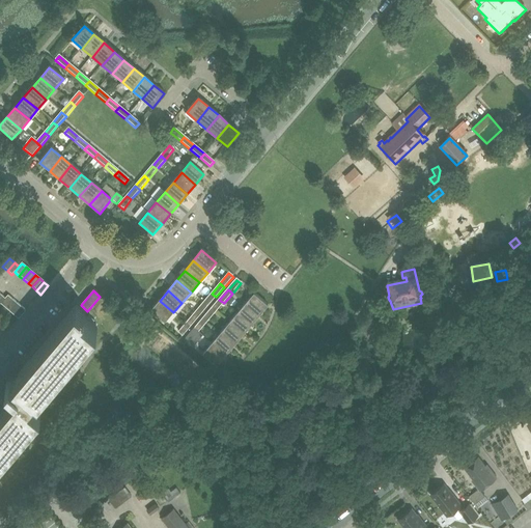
[(212,294),(203,303),(207,307),(216,297),(212,294)]
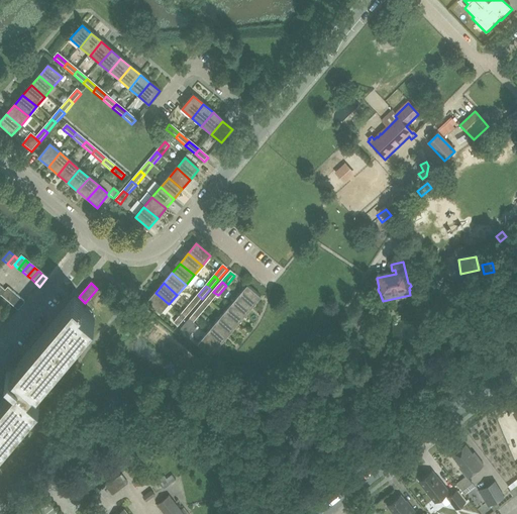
[(261,298),(247,287),(238,296),(252,308),(261,298)]
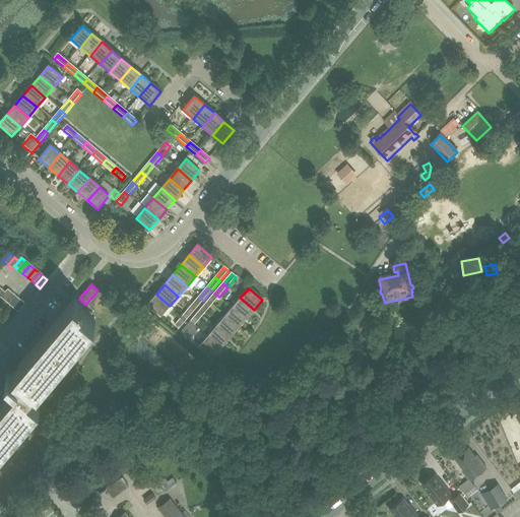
[(5,294),(0,299),(5,303),(12,295),(7,291),(5,294)]
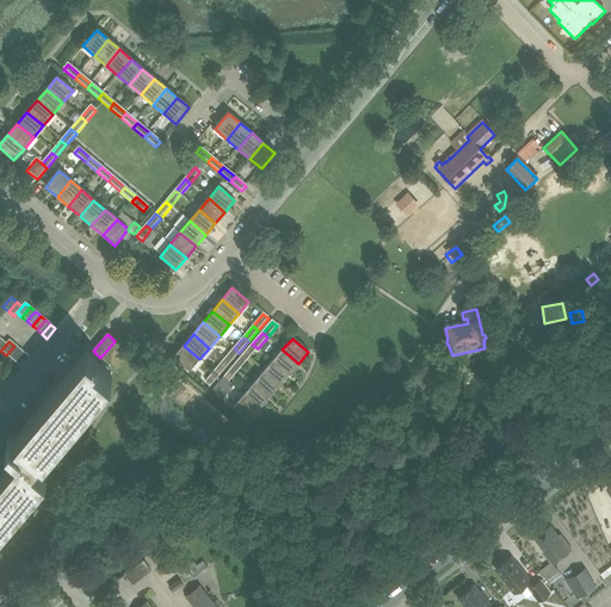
[(247,360),(258,348),(252,345),(242,357),(247,360)]
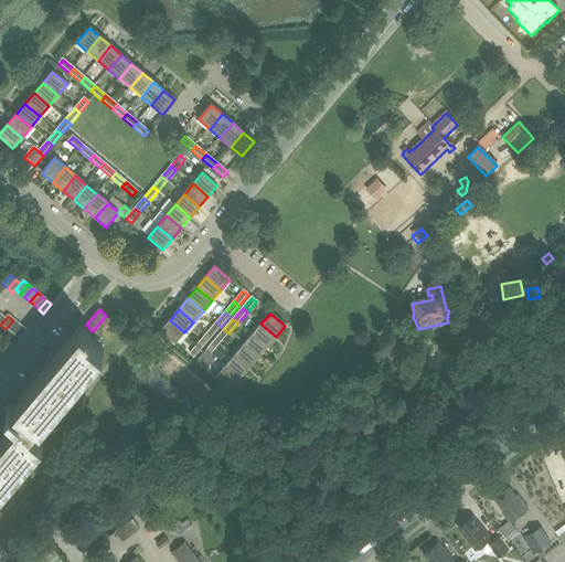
[(13,320),(6,329),(10,333),(18,324),(13,320)]
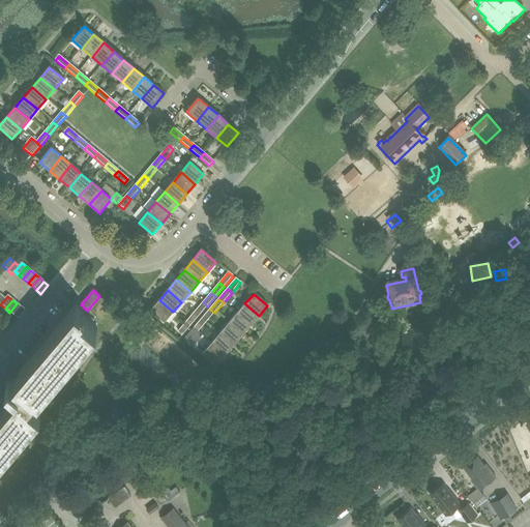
[(159,300),(150,311),(165,322),(173,312),(159,300)]
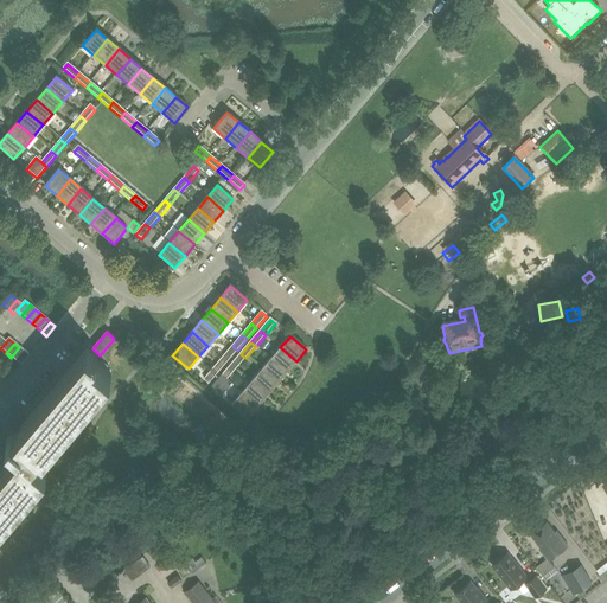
[(237,351),(232,346),(223,358),(228,363),(237,351)]
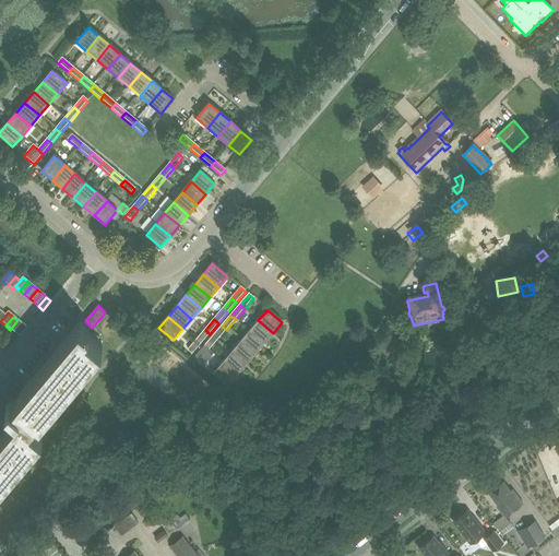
[(18,320),(10,330),(11,331),(14,333),(22,324),(18,320)]
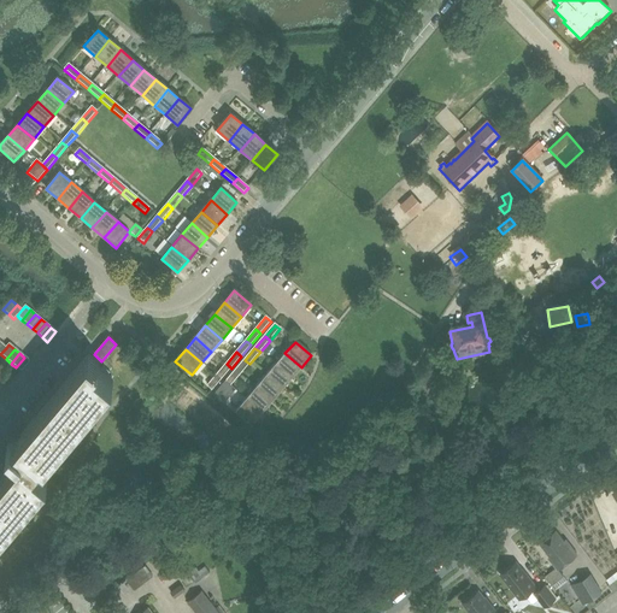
[(292,378),(301,367),(285,353),(275,365),(292,378)]
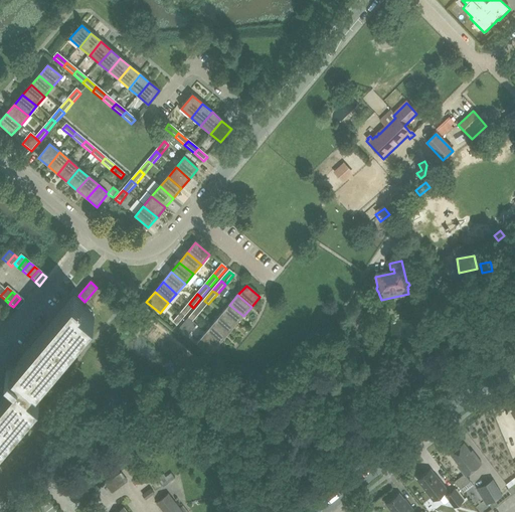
[(20,299),(13,307),(18,311),(25,303),(20,299)]
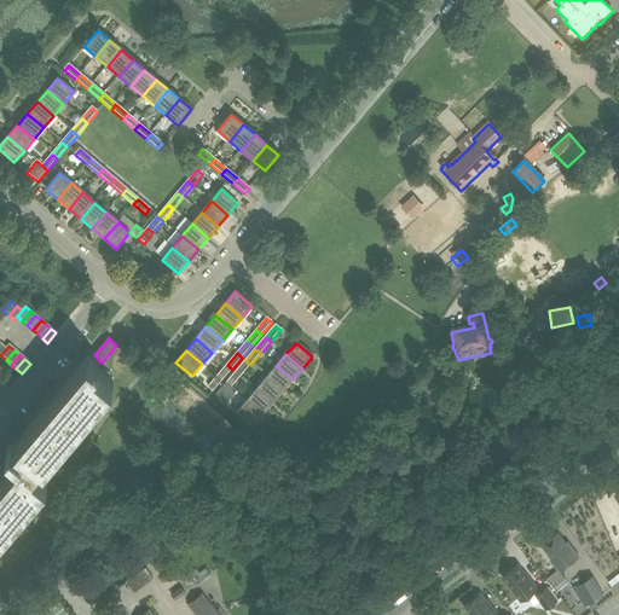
[(241,377),(250,365),(246,361),(236,372),(241,377)]
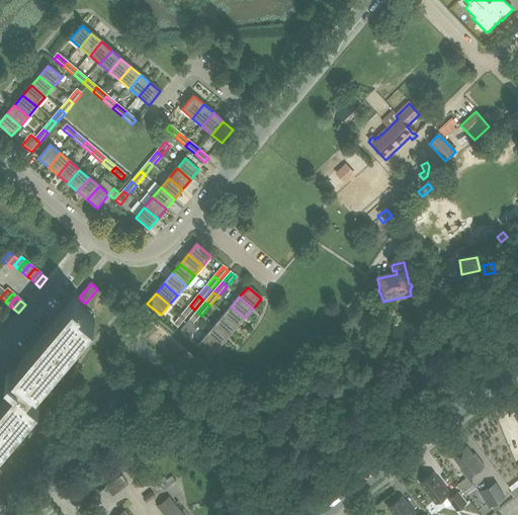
[(8,398),(0,407),(0,446),(38,401),(28,393),(34,385),(36,388),(94,320),(90,317),(91,316),(92,315),(86,310),(84,312),(81,309),(77,305),(74,304),(28,357),(19,368),(17,366),(10,360),(5,366),(9,370),(6,373),(5,372),(0,377),(0,379),(11,390),(13,392),(8,398)]
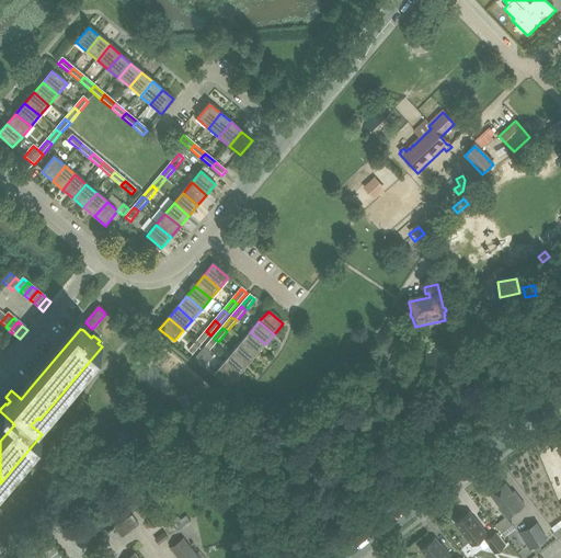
[(206,331),(197,342),(202,345),(210,336),(206,331)]
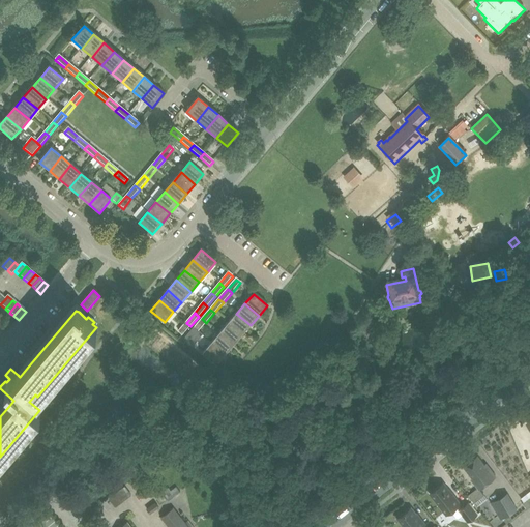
[(228,324),(242,335),(251,325),(236,314),(228,324)]
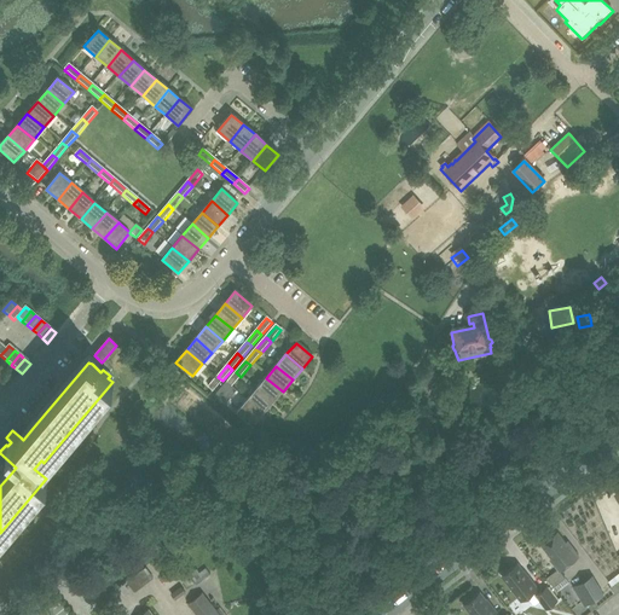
[(236,372),(226,384),(231,388),(235,390),(241,384),(237,381),(241,377),(236,372)]
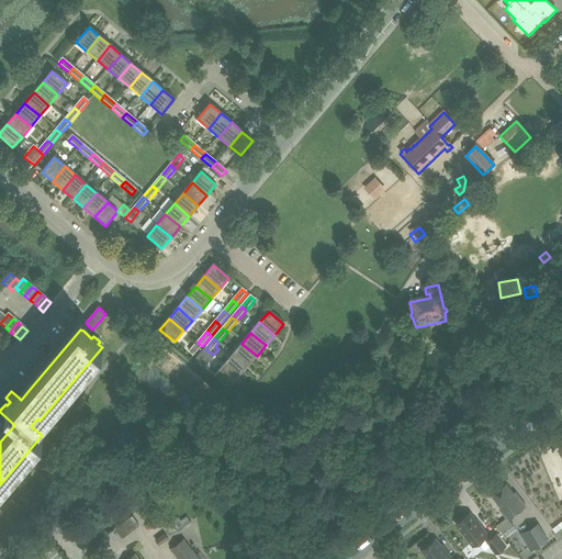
[(202,346),(198,343),(189,354),(193,357),(202,346)]
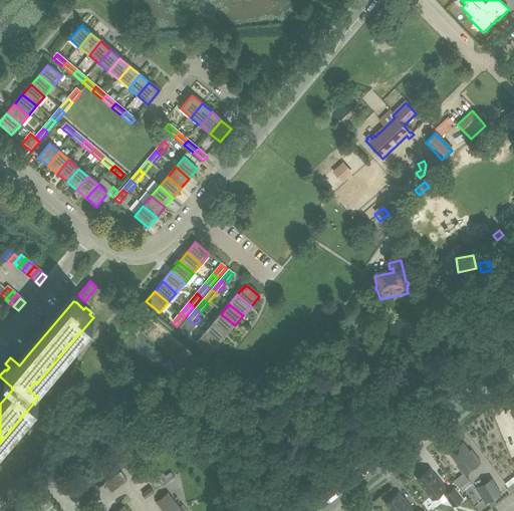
[(227,335),(235,325),(221,314),(213,323),(227,335)]
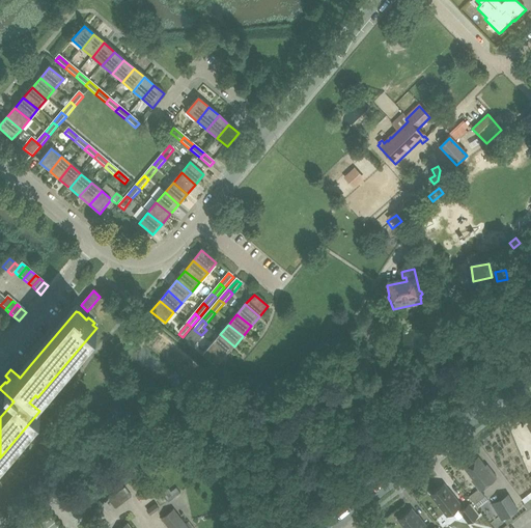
[(194,330),(186,340),(190,343),(194,348),(203,336),(201,335),(198,333),(194,330)]
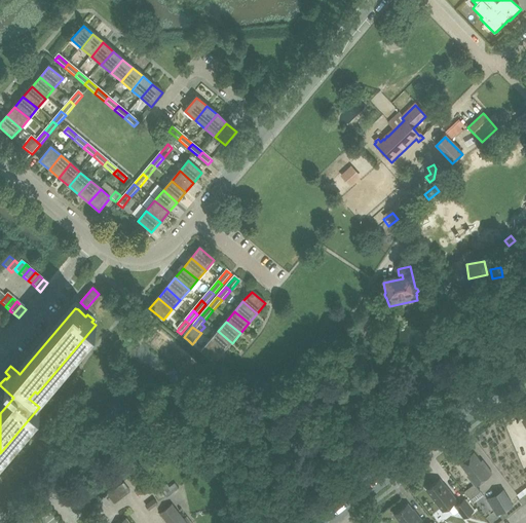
[(223,352),(232,343),(218,331),(210,341),(223,352)]
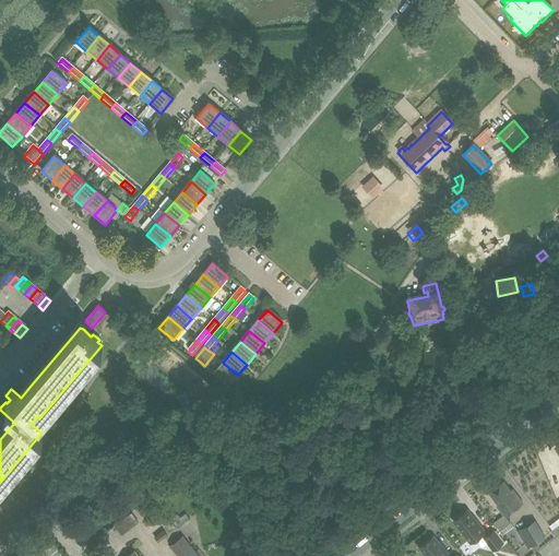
[(228,386),(237,375),(223,363),(213,374),(228,386)]
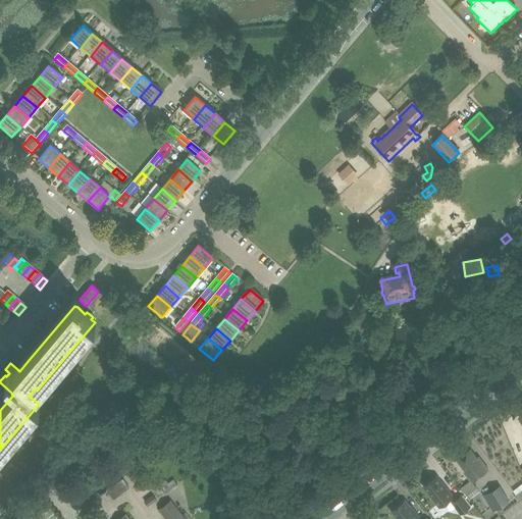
[(251,397),(254,400),(259,395),(256,392),(251,397)]
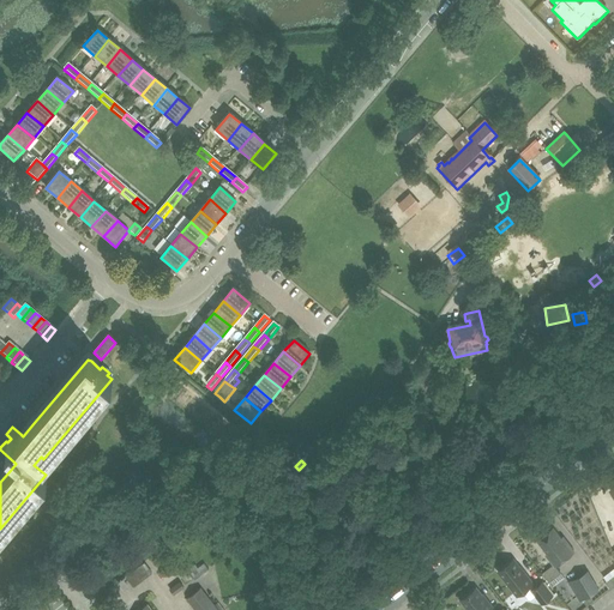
[(553,568),(554,569),(573,554),(563,539),(561,542),(553,531),(536,543),(547,557),(546,559),(553,568)]
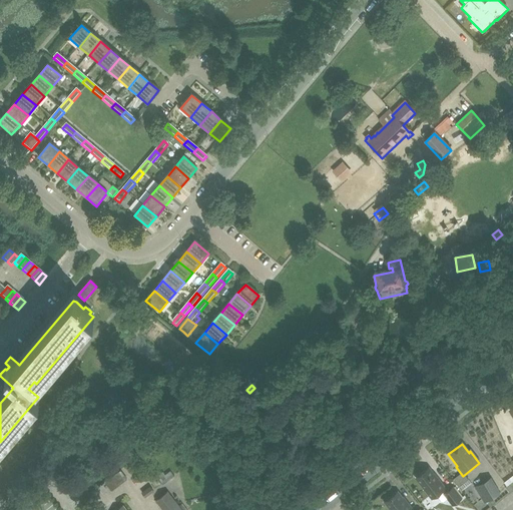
[(428,470),(416,480),(432,500),(436,497),(441,503),(444,503),(447,501),(453,507),(461,500),(453,489),(444,496),(441,493),(445,490),(437,480),(436,480),(428,470)]
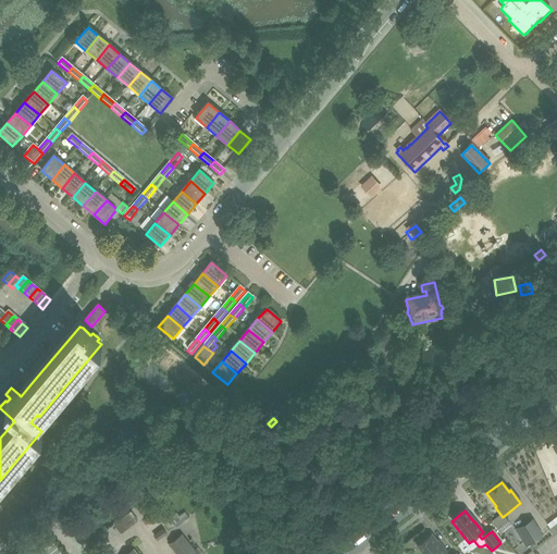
[(130,514),(112,527),(120,536),(137,522),(130,514)]
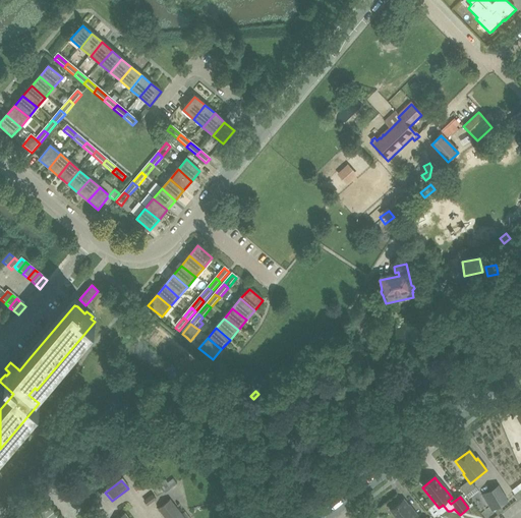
[(160,487),(162,490),(165,495),(177,486),(173,481),(167,485),(166,482),(160,487)]
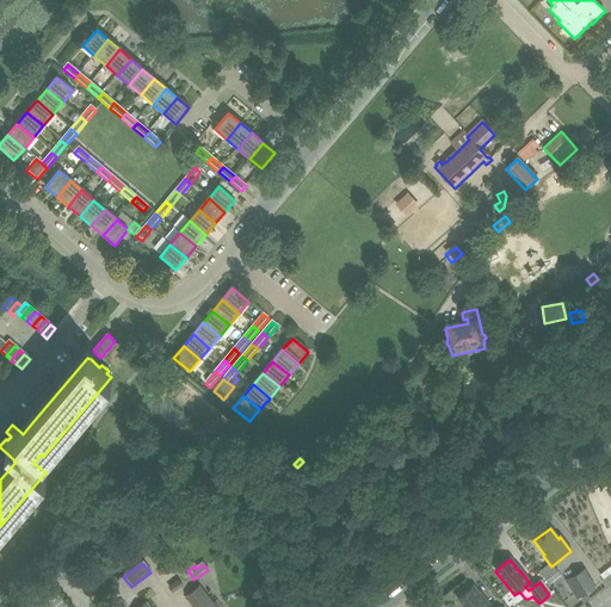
[(559,574),(551,567),(550,565),(539,574),(547,583),(559,574)]
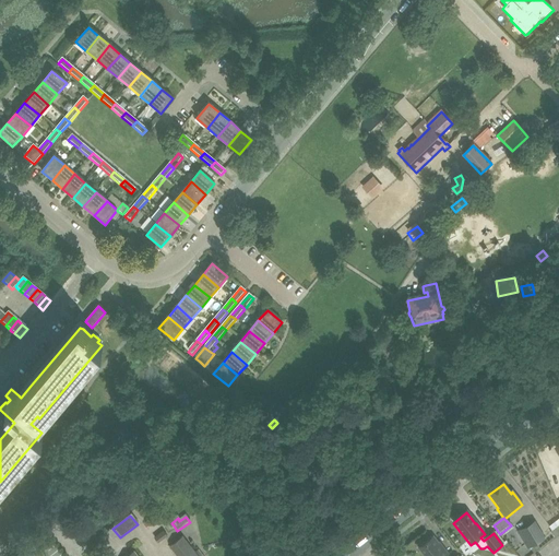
[(533,524),(518,533),(527,551),(543,541),(533,524)]
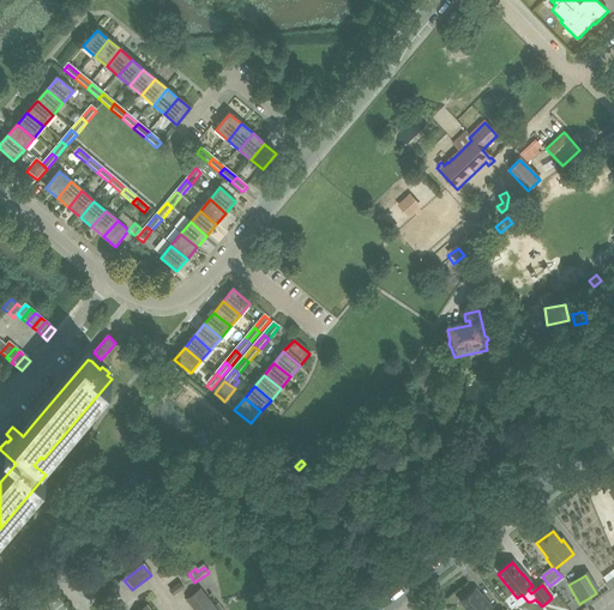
[(179,585),(169,592),(174,598),(184,591),(179,585)]
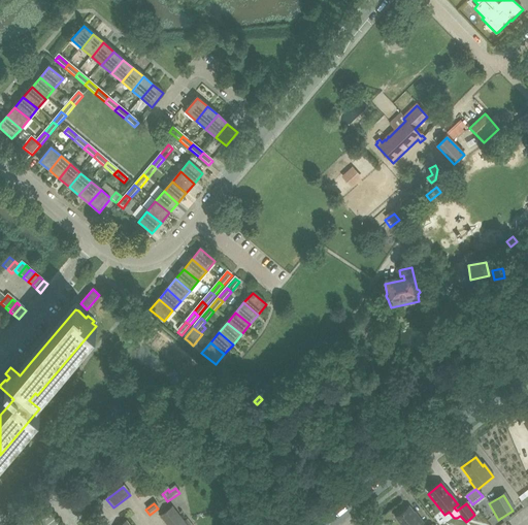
[(188,520),(184,523),(172,509),(161,518),(166,524),(191,524),(188,520)]
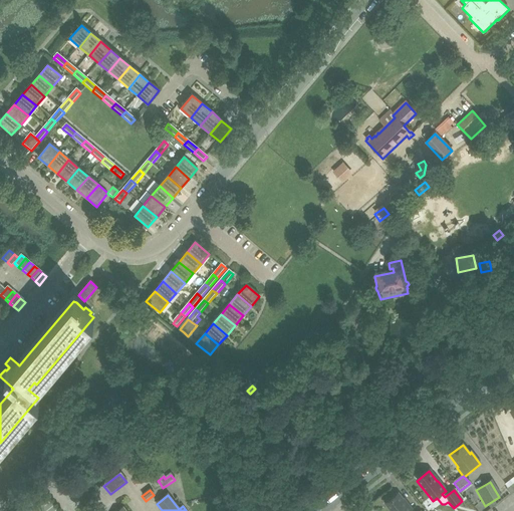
[(386,505),(390,510),(411,510),(407,505),(406,505),(398,495),(386,505)]
